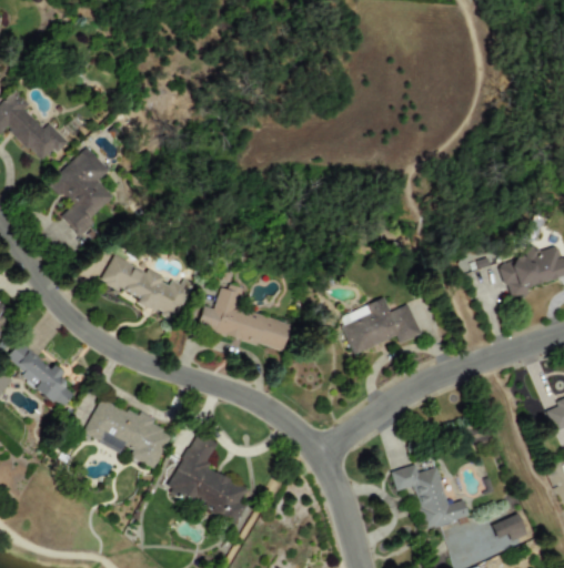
[(0,104),(0,135),(7,129),(42,162),(53,151),(57,153),(68,142),(49,123),(43,129),(24,110),(29,104),(14,90),(0,104)]
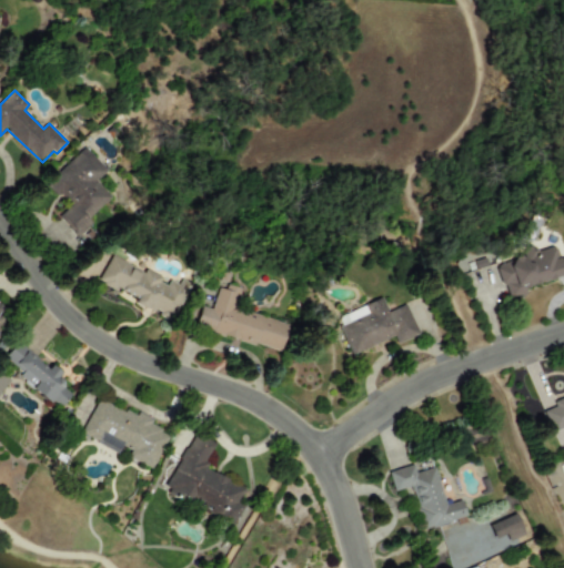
[(110,172),(87,148),(50,183),(71,205),(60,216),(80,237),(94,223),(91,220),(113,198),(99,183),(110,172)]
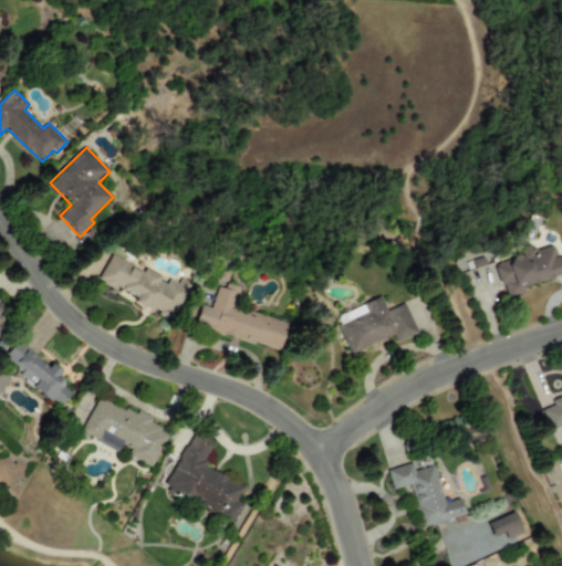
[(496,268),(511,299),(526,292),(526,291),(561,273),(561,255),(560,257),(552,240),(496,268)]
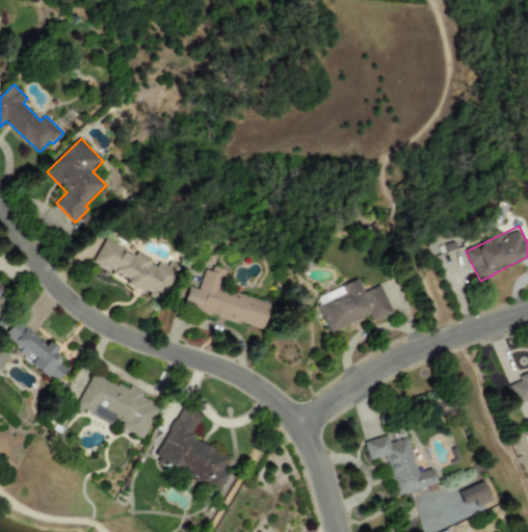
[(181,267),(172,262),(169,267),(160,263),(159,266),(106,239),(95,264),(110,272),(111,269),(130,280),(129,283),(163,300),(181,267)]
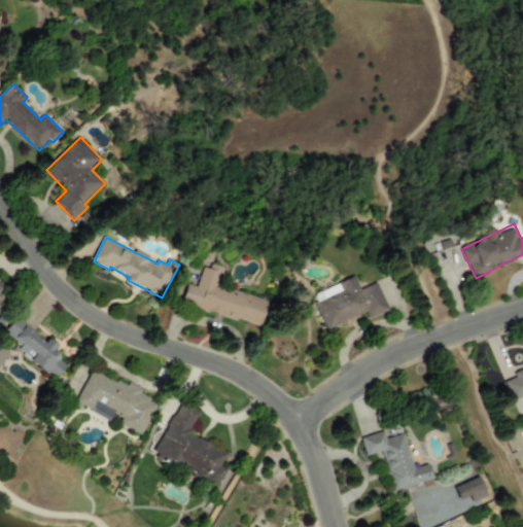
[(270,301),(218,286),(222,270),(205,265),(199,287),(188,284),(183,304),(263,325),(270,301)]
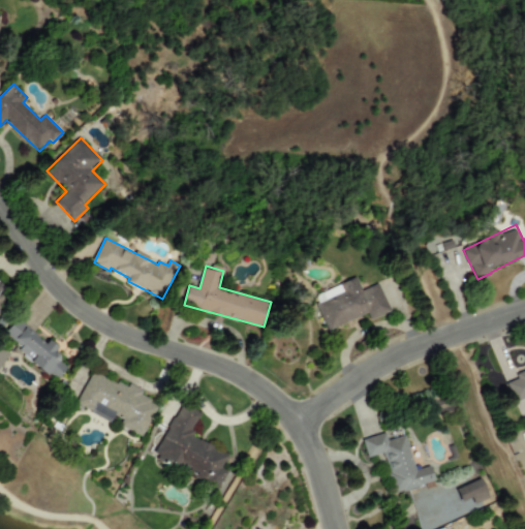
[(380,283),(363,290),(359,278),(315,294),(329,331),(369,315),(371,320),(392,312),(380,283)]
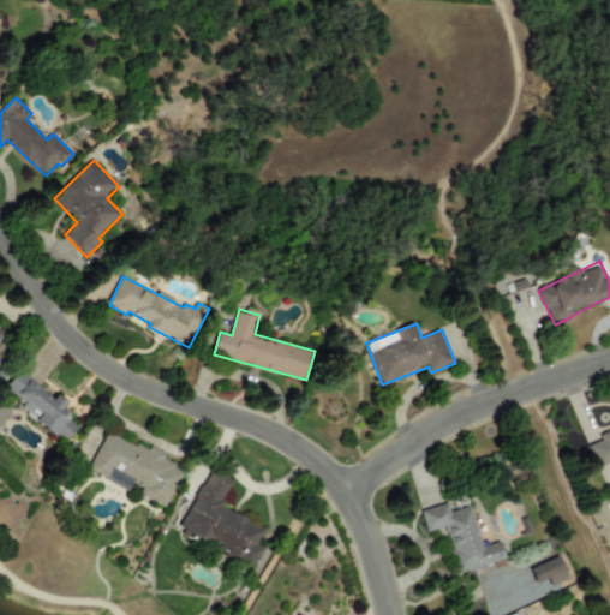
[(0,359),(10,348),(0,341),(7,333),(0,327),(0,359)]
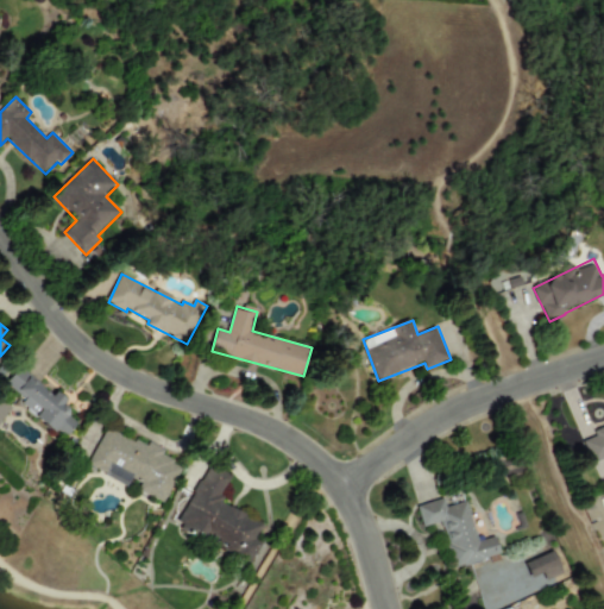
[(79,422),(68,414),(74,407),(56,393),(56,395),(20,368),(7,384),(26,399),(21,405),(67,439),(79,422)]
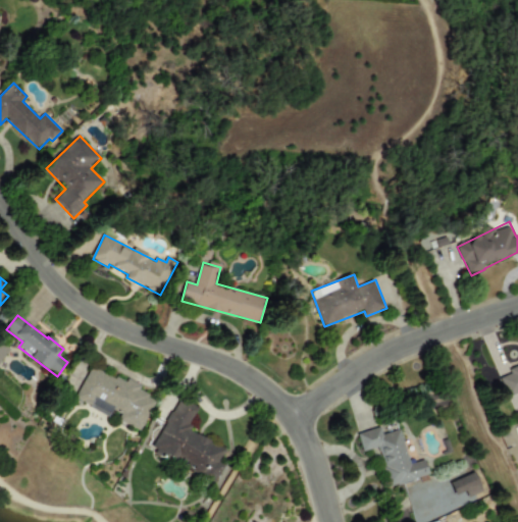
[(0,363),(10,351),(1,343),(0,344),(0,363)]
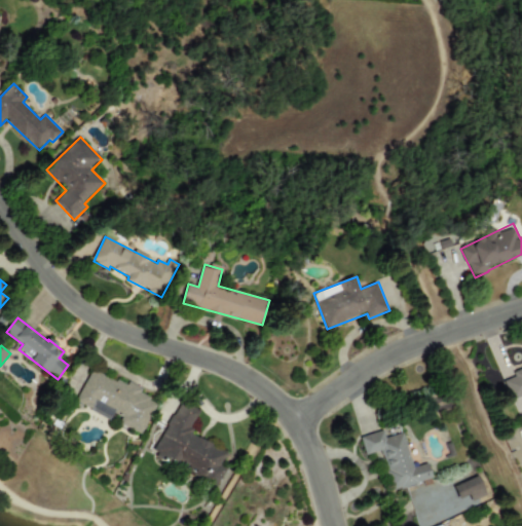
[(498,377),(521,430),(521,362),(506,369),(508,374),(498,377)]
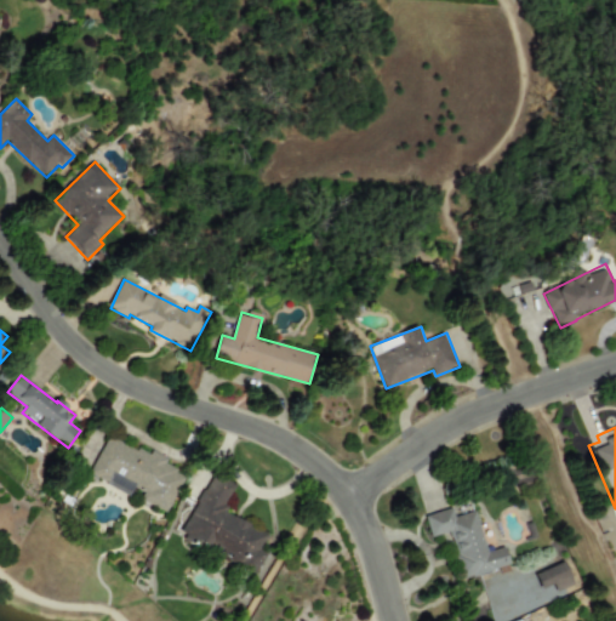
[(91,477),(137,496),(136,499),(170,513),(187,471),(108,438),(91,477)]
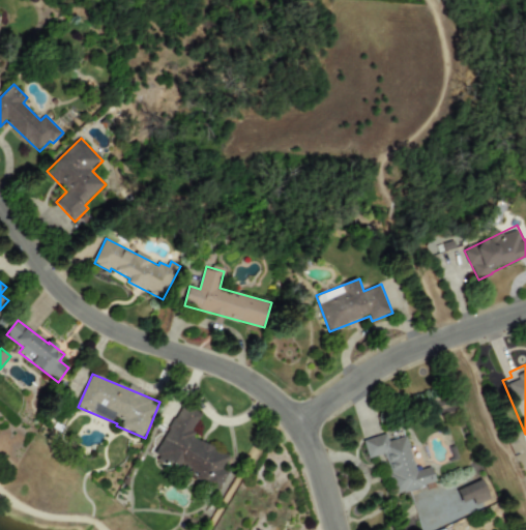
[(220,490),(229,472),(223,469),(230,457),(191,437),(202,414),(182,404),(155,457),(220,490)]
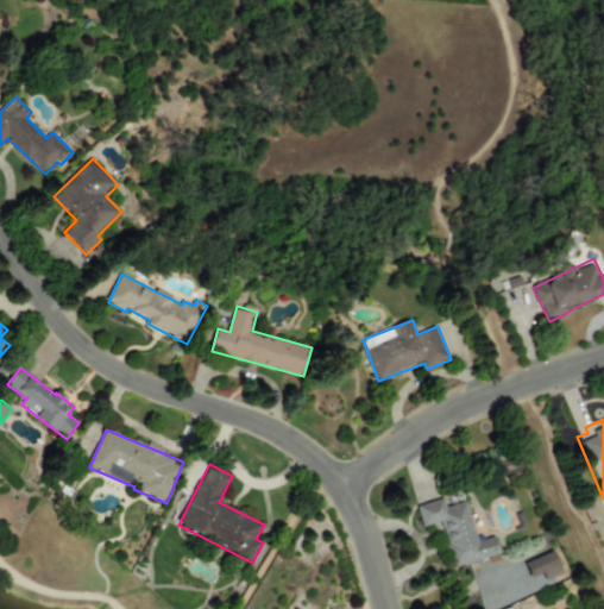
[(470,502),(447,507),(445,500),(419,506),(423,527),(444,522),(453,567),(502,557),(497,537),(478,541),(470,502)]
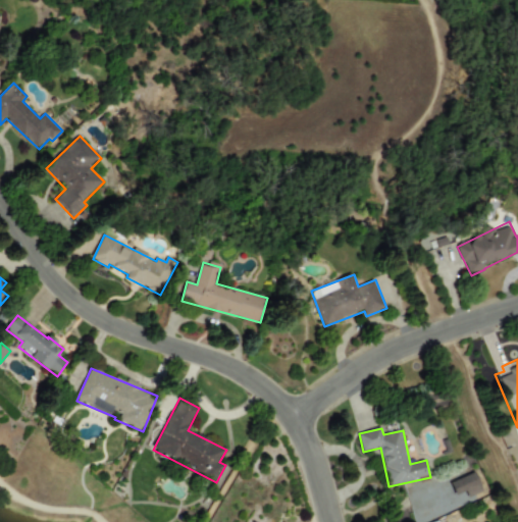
[(487,494),(476,471),(451,483),(457,496),(466,490),(471,502),(487,494)]
